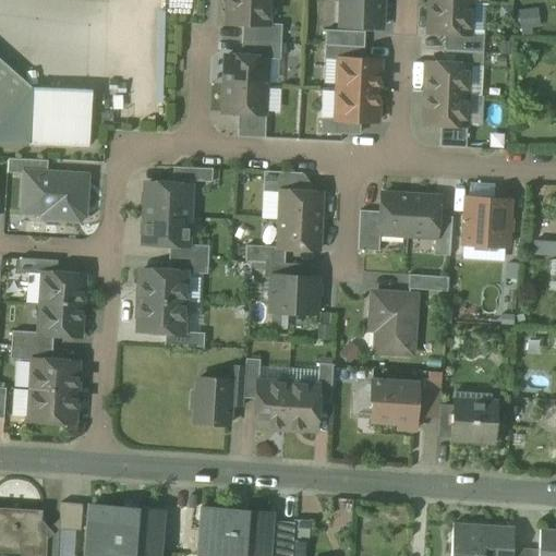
[(230,0),(229,21),(245,22),(269,23),(270,22),(270,0),(230,0)]
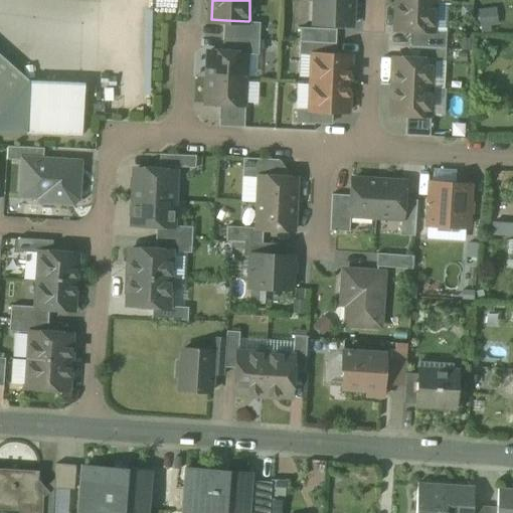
[(317,0),(316,22),(353,24),(354,0),(317,0)]
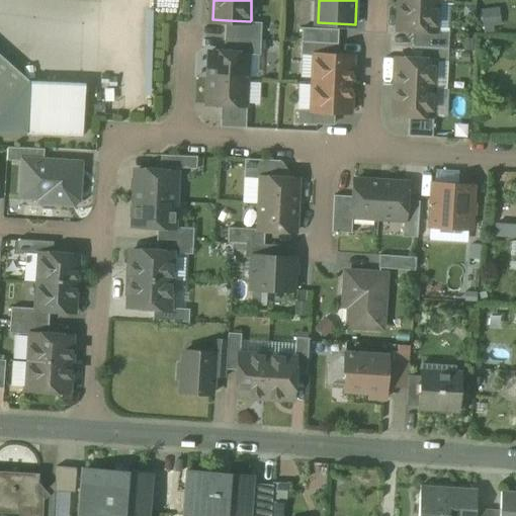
[(438,2),(402,0),(400,28),(415,29),(437,30),(437,29),(438,2)]
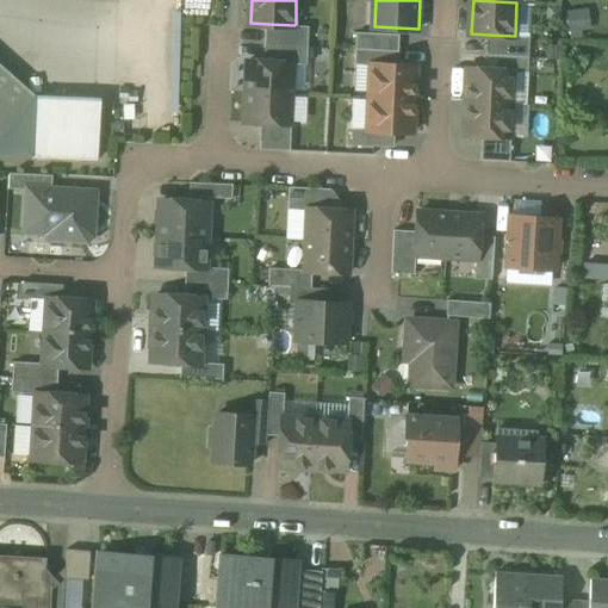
[(295,25),(268,24),(267,43),(310,45),(310,25),(296,24),(295,25)]
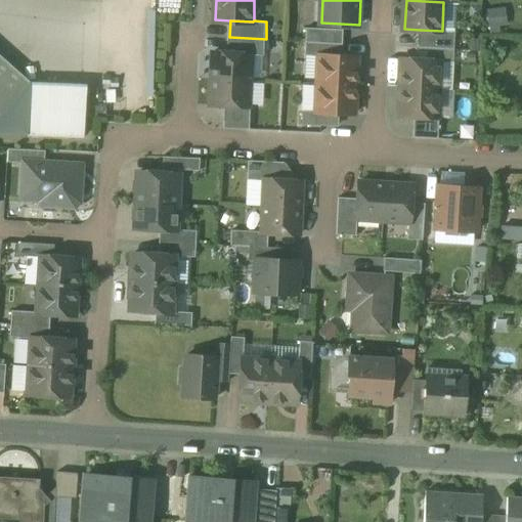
[(344,29),(308,27),(307,41),(344,42),(344,29)]
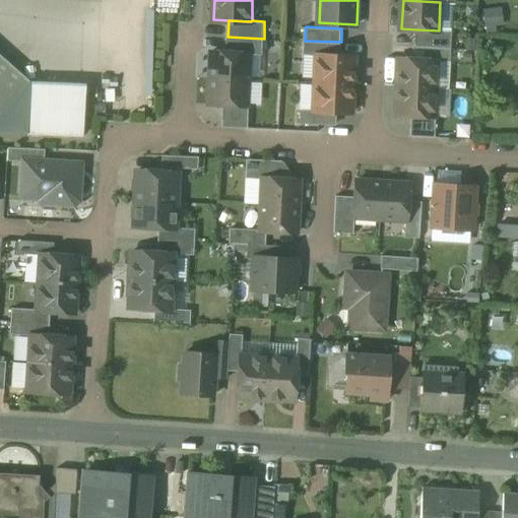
[(439,30),(416,29),(415,46),(452,48),(453,30),(439,29),(439,30)]
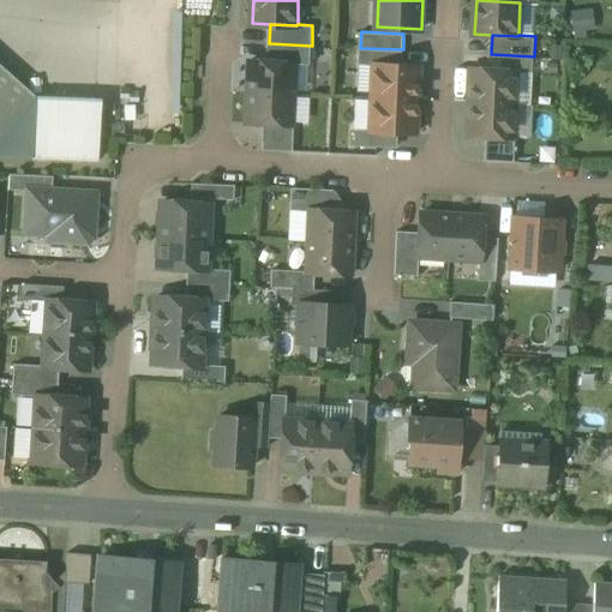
[(312,46),(269,43),(268,60),(295,61),(295,63),(311,64),(312,46)]
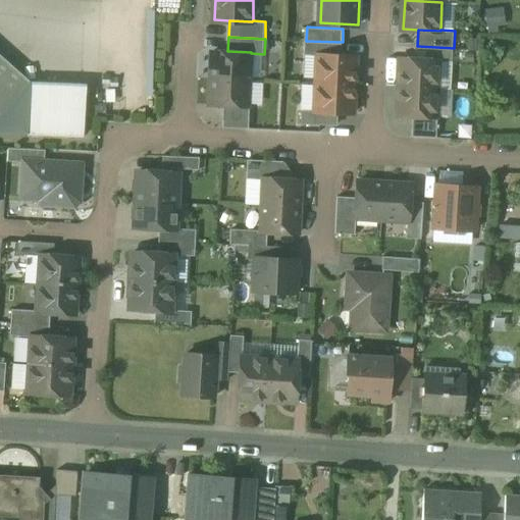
[(343,42),(306,41),(305,54),(319,54),(319,53),(342,54),(343,42)]
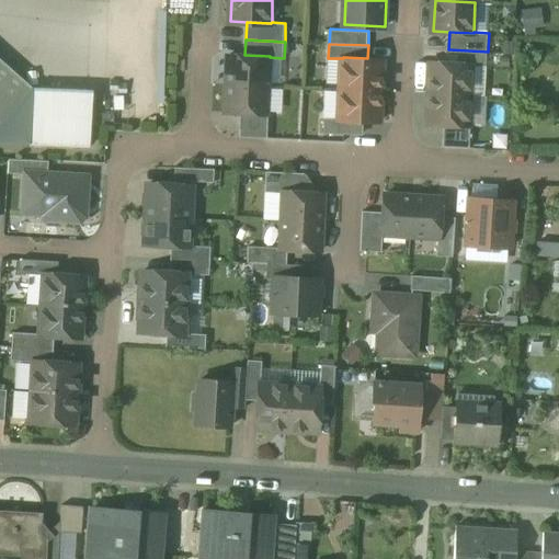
[(488,52),(448,49),(447,63),(472,64),(472,65),(487,66),(488,52)]
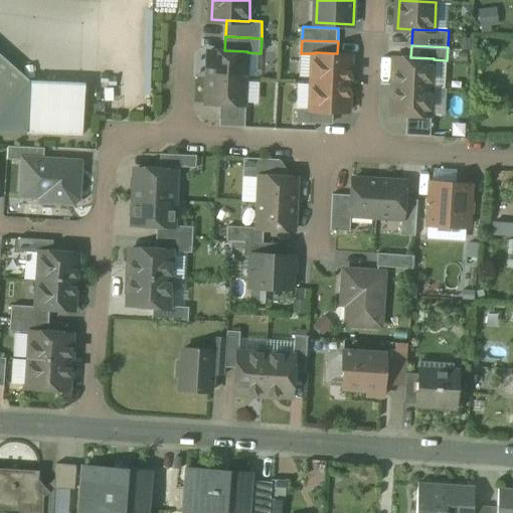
[(224,50),(210,50),(209,76),(246,77),(247,52),(247,51),(224,50)]
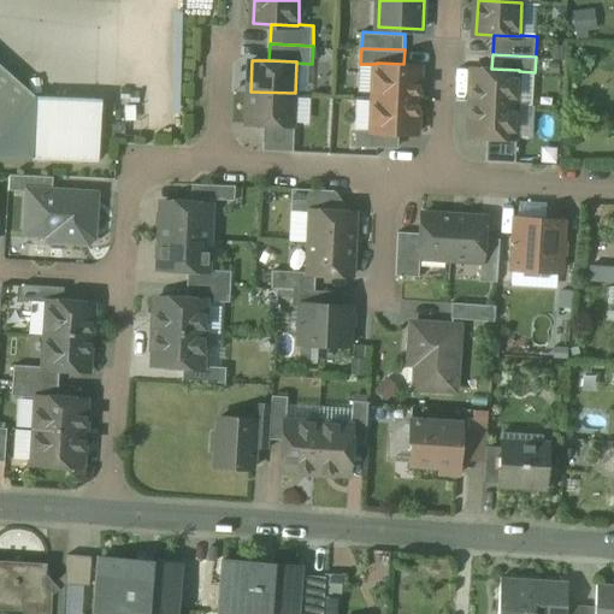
[(403,64),(377,63),(377,64),(376,96),(419,99),(421,65),(403,64)]
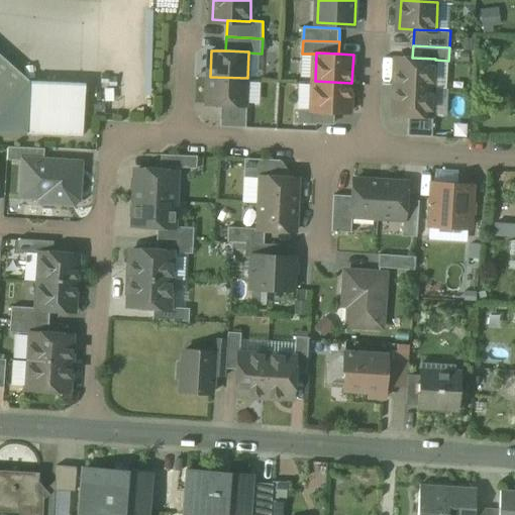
[(412,58),(398,57),(396,85),(433,87),(435,60),(435,59),(412,58)]
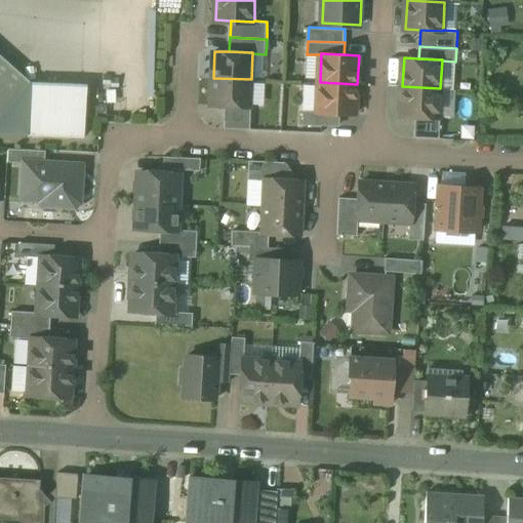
[(251,79),(213,78),(212,105),(227,105),(250,106),(250,105),(251,79)]
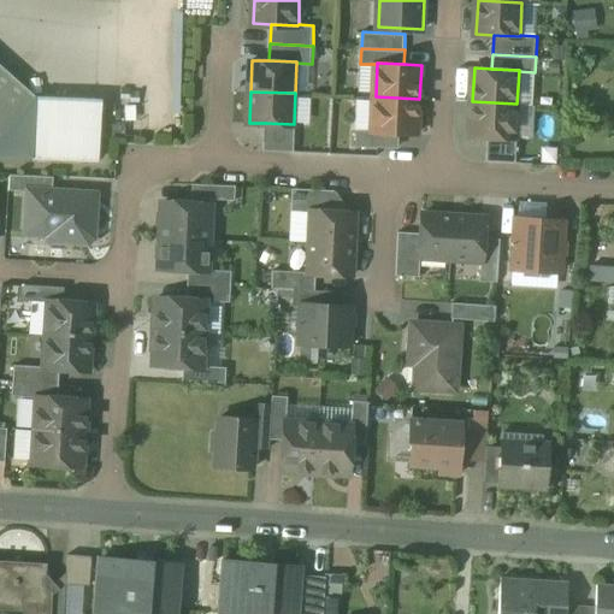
[(419,99),(376,96),(373,129),(373,130),(397,131),(418,133),(419,99)]
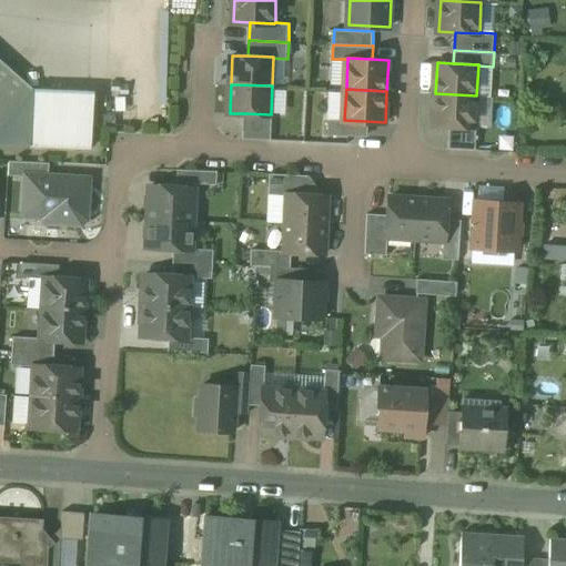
[(476,95),(435,93),(434,124),(451,125),(475,127),(475,125),(476,95)]
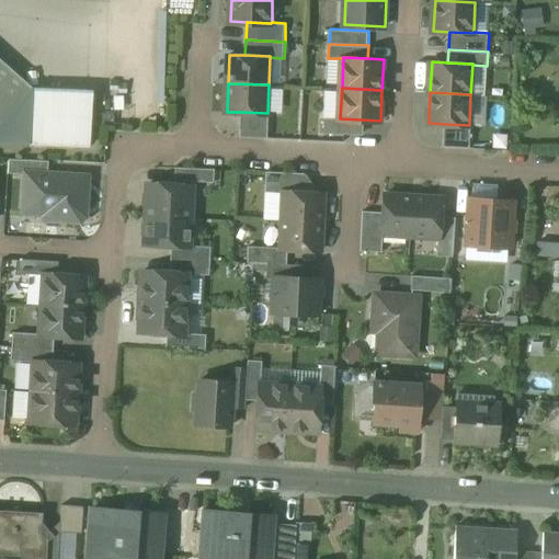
[(267,113),(242,112),(241,136),(269,137),(270,112),(267,112),(267,113)]
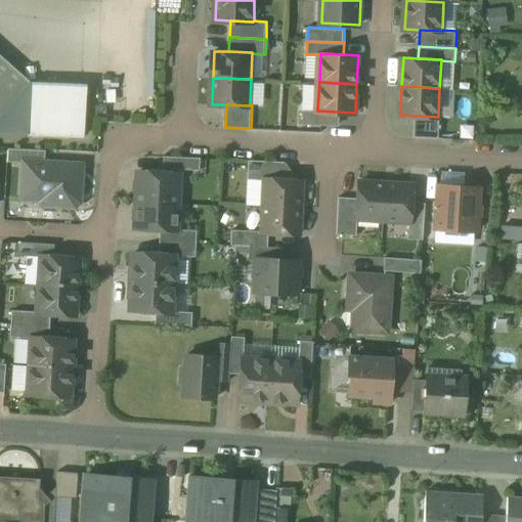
[(338,112),(317,111),(317,110),(303,110),(302,123),(338,125),(338,112)]
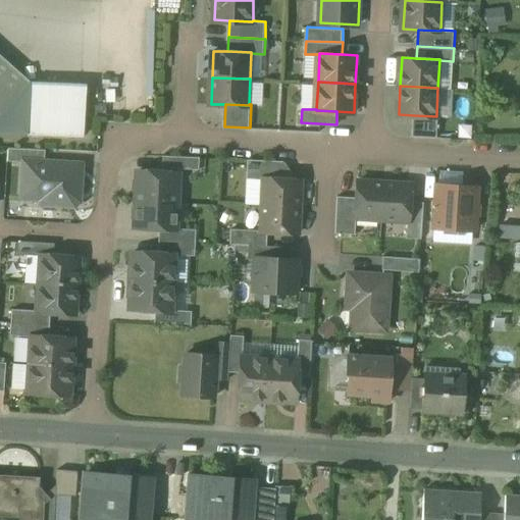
[(436,116),(414,115),(413,136),(437,137),(438,115),(436,115),(436,116)]
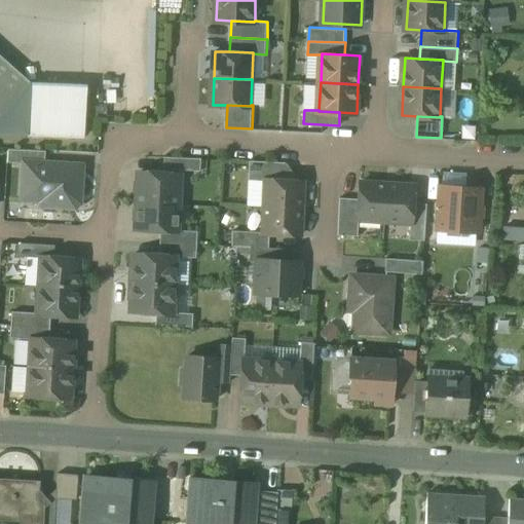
[(47,150),(10,148),(9,161),(26,162),(26,161),(46,162),(47,150)]
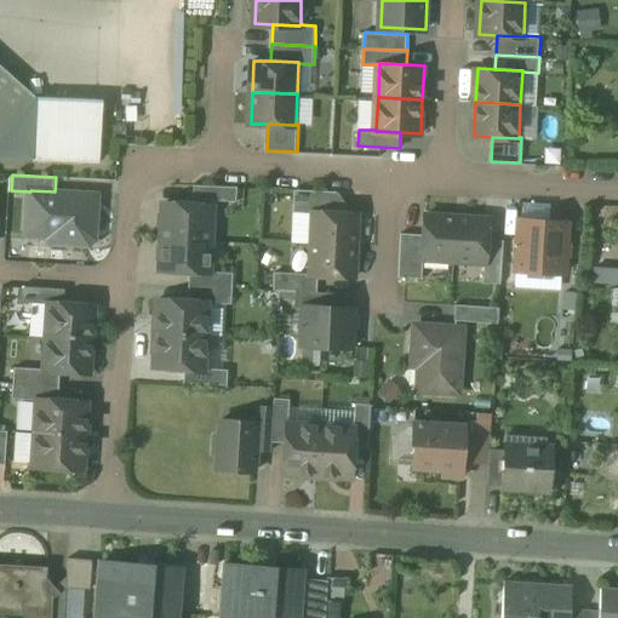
[(239,186),(195,184),(194,199),(238,200),(239,186)]
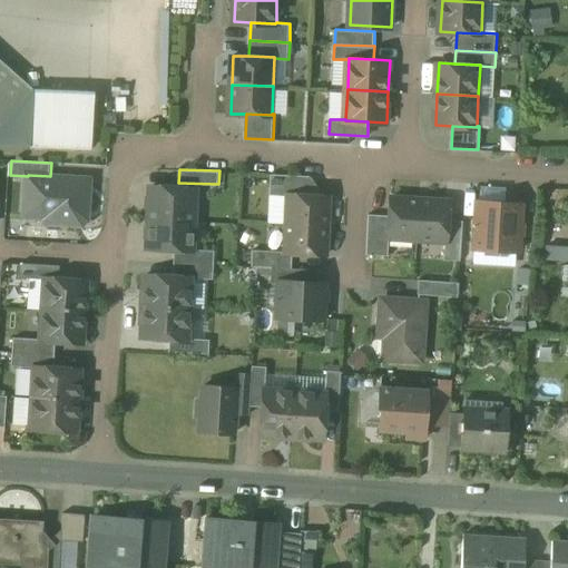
[(312,175),(272,173),(271,194),(289,195),(289,194),(311,195),(312,175)]
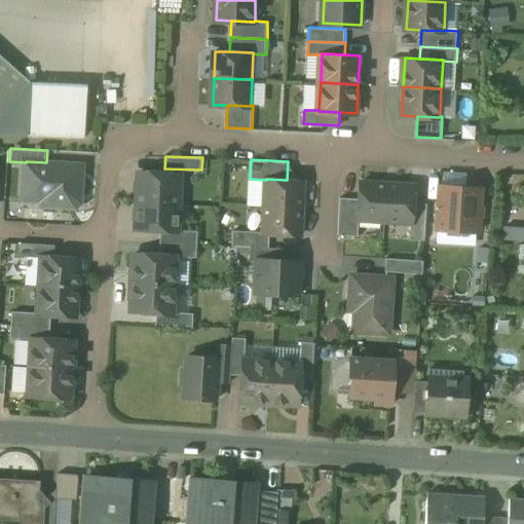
[(46,162),(26,161),(26,162),(25,191),(45,192),(44,203),(76,206),(80,201),(81,189),(82,189),(82,182),(83,165),(46,162)]
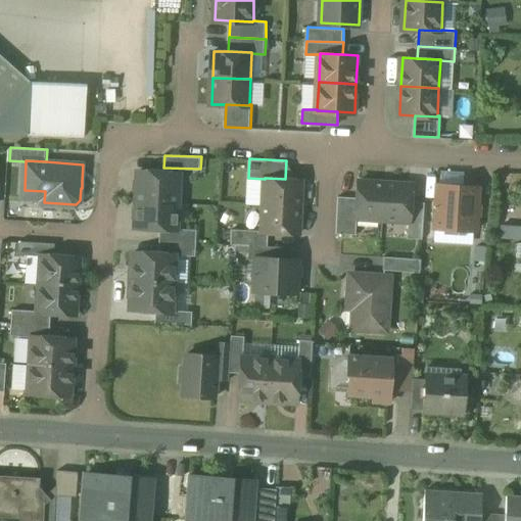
[(461,182),(462,170),(440,169),(439,180),(461,182)]
